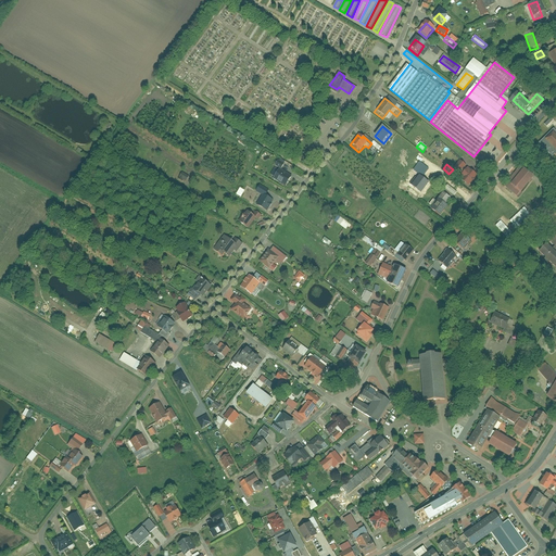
[(462,176),(456,182),(464,188),(474,174),(460,164),(455,172),(462,176)]
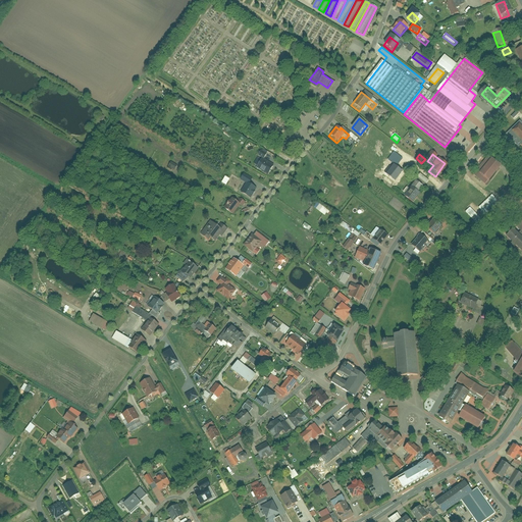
[(477,174),(486,181),(501,162),(491,155),(477,174)]
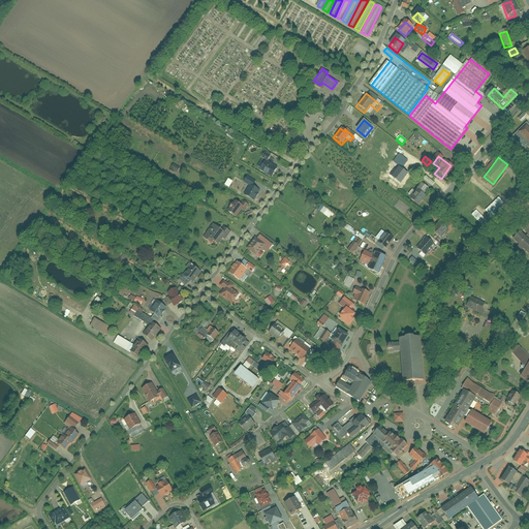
[(177,173),(180,167),(173,162),(169,168),(177,173)]
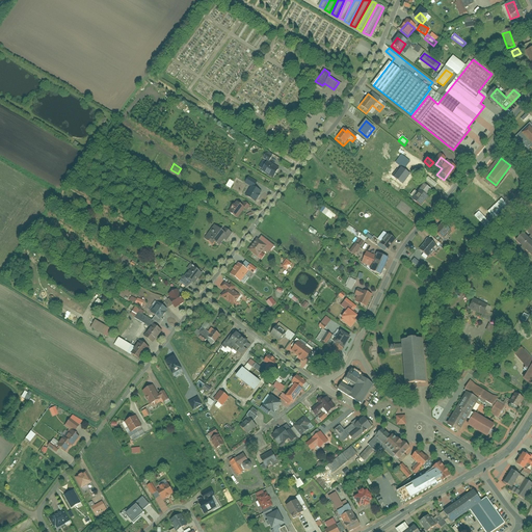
[(267,163),(262,171),(274,180),(280,170),(267,163)]
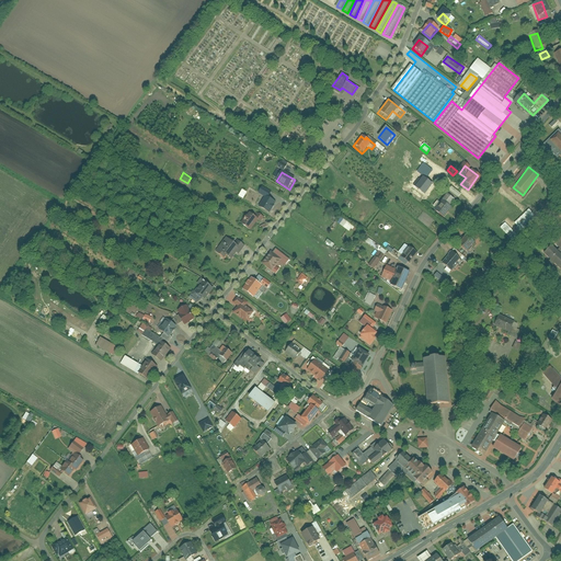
[(424,195),(432,185),(424,179),(419,185),(416,183),(413,187),(424,195)]
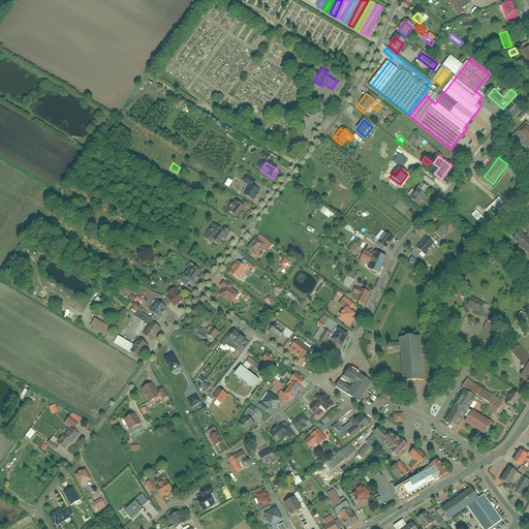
[(223,186),(228,189),(231,182),(227,180),(223,186)]
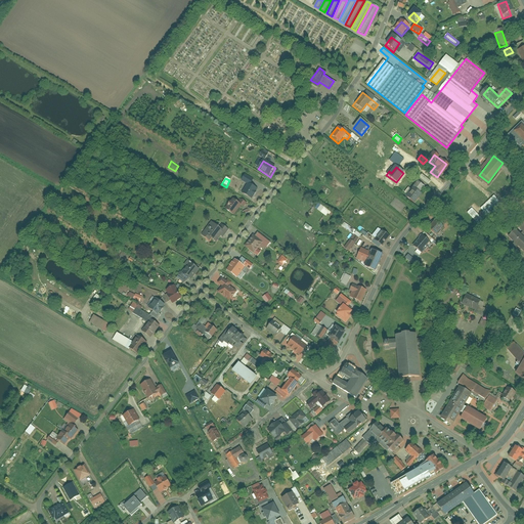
[(257,190),(251,185),(245,193),(251,198),(257,190)]
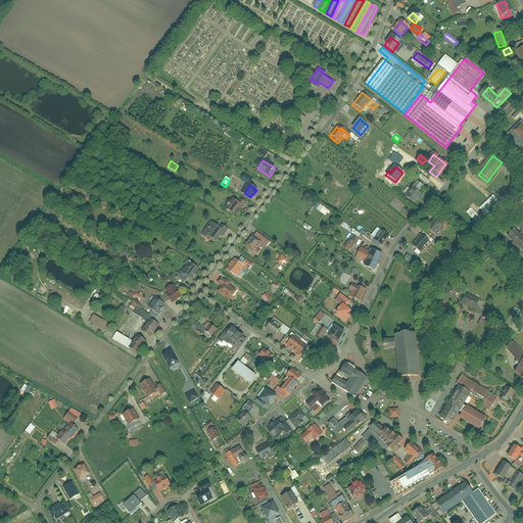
[(407,198),(414,203),(421,194),(413,189),(411,192),(408,189),(405,193),(408,196),(407,198)]
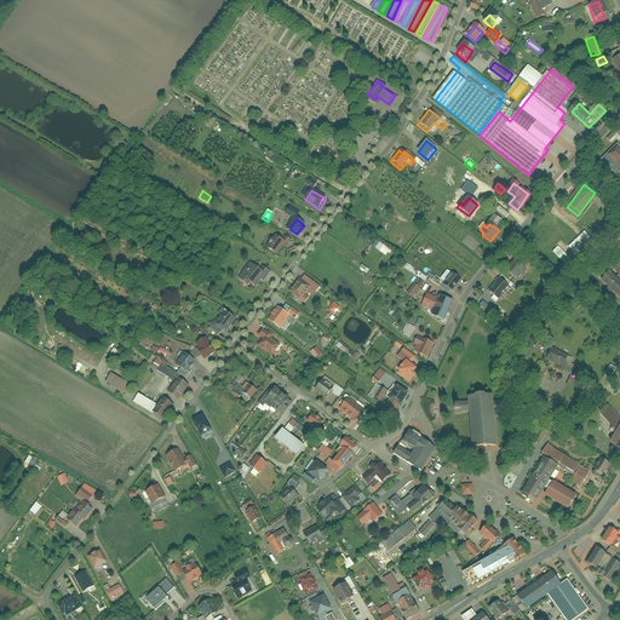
[(578,259),(595,242),(584,231),(567,248),(578,259)]
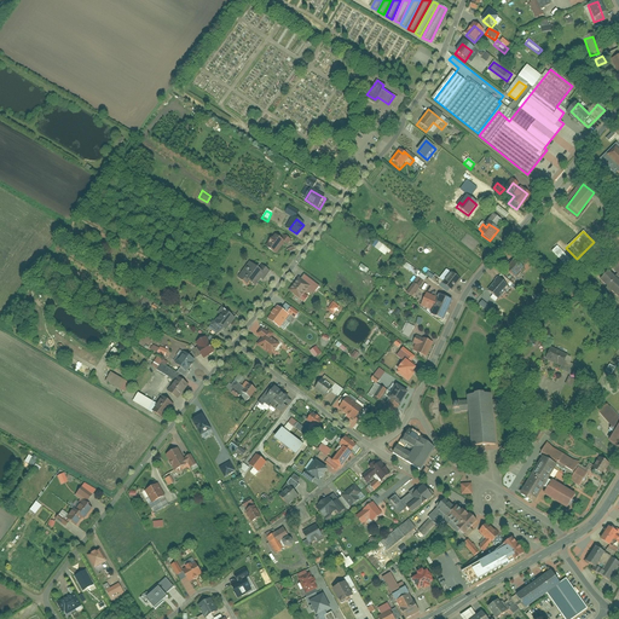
[(266,249),(276,255),(285,242),(276,236),(266,249)]
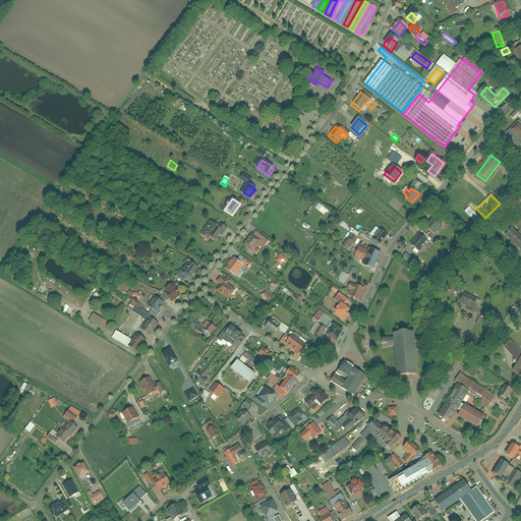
[(319,205),(314,210),(323,216),(327,211),(319,205)]
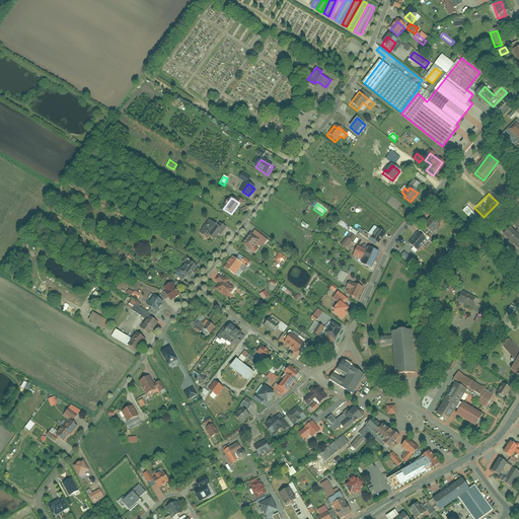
[(475,225),(479,220),(466,207),(461,212),(475,225)]
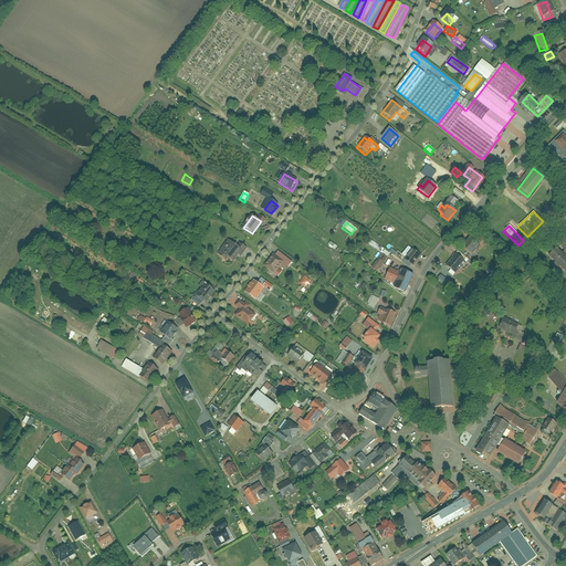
[(479,243),(471,237),(464,244),(472,251),(479,243)]
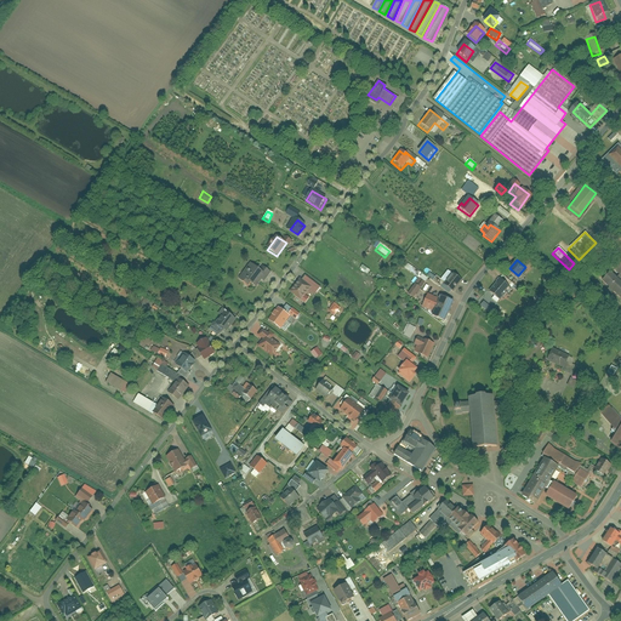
[(620,262),(605,278),(620,294),(620,262)]
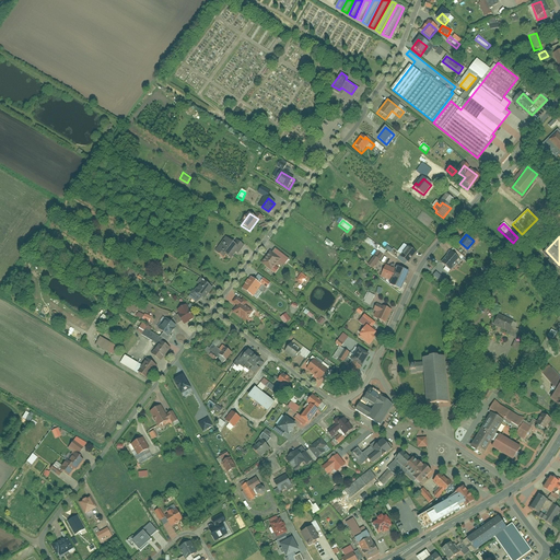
[(232,257),(238,247),(225,237),(213,254),(221,259),(225,253),(232,257)]
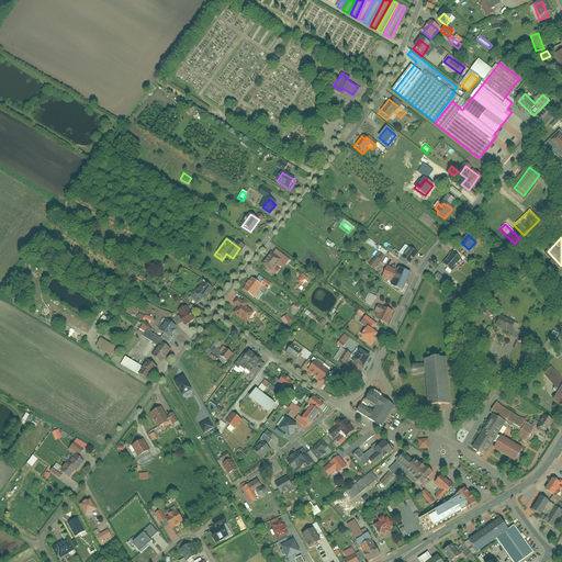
[(395,251),(392,255),(400,260),(401,259),(404,261),(413,251),(406,246),(400,255),(395,251)]
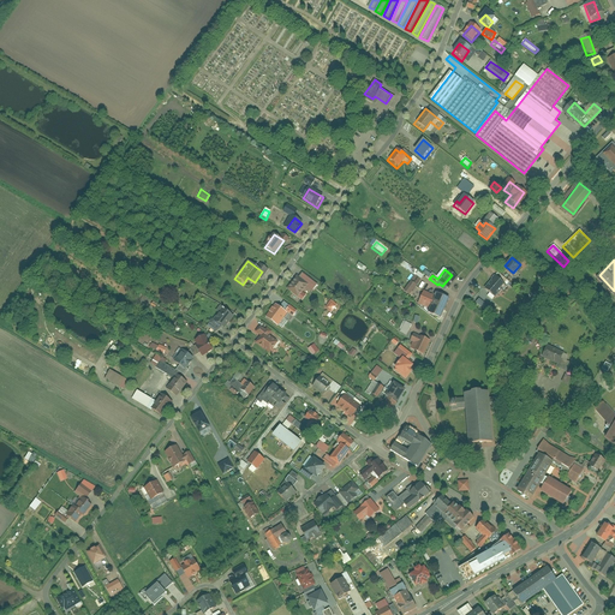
[(312,279),(304,272),(298,279),(296,276),(286,288),(302,299),(305,294),(300,291),(305,284),(311,288),(314,284),(311,281),(312,279)]
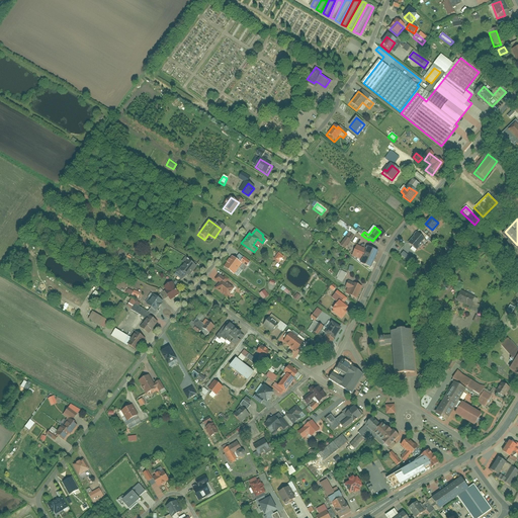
[(407,244),(414,252),(426,240),(418,233),(407,244)]
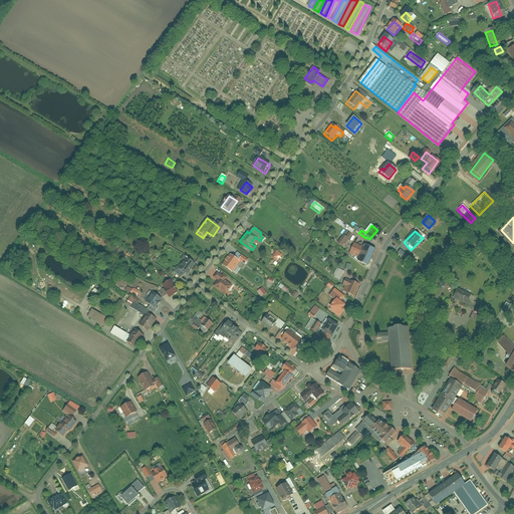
[(347,239),(343,236),(337,244),(340,247),(347,239)]
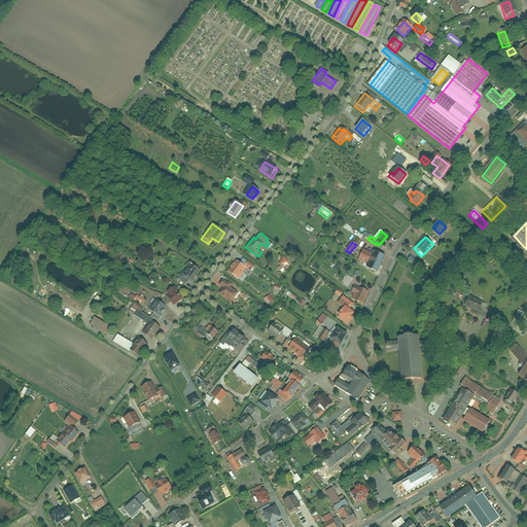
[(376,273),(383,257),(374,253),(372,257),(362,253),(359,261),(369,266),(366,269),(376,273)]
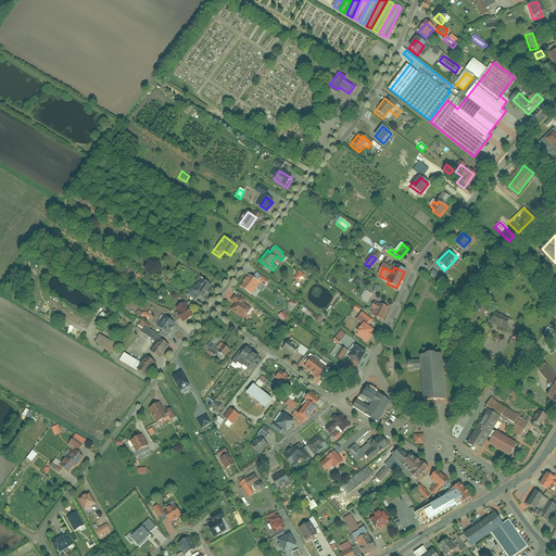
[(299,283),(304,277),(299,272),(292,279),(299,283)]
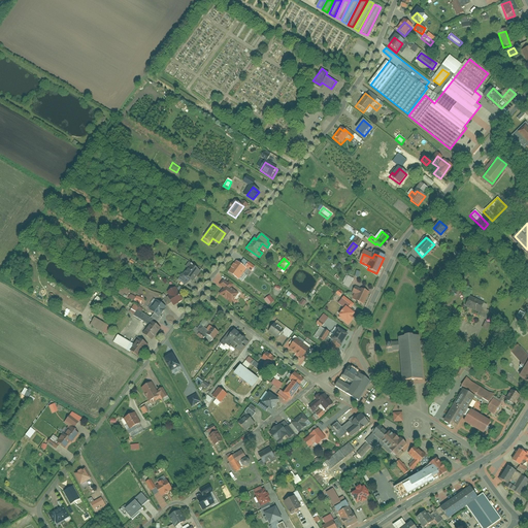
[(236,263),(229,273),(238,279),(245,270),(236,263)]
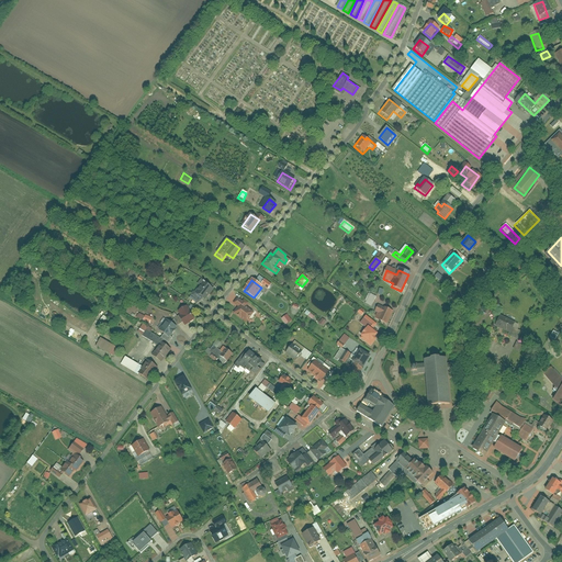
[(205,281),(194,295),(203,302),(213,288),(205,281)]
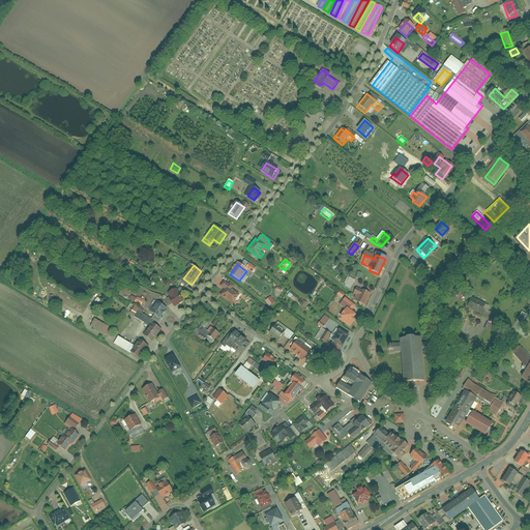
[(349,278),(345,287),(350,289),(354,282),(349,278)]
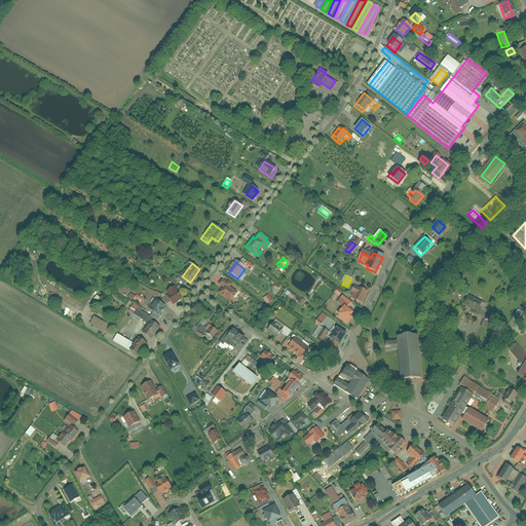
[(225,290),(222,293),(229,299),(235,293),(230,288),(233,284),(228,279),(226,282),(223,277),(218,283),(224,289),(225,290)]
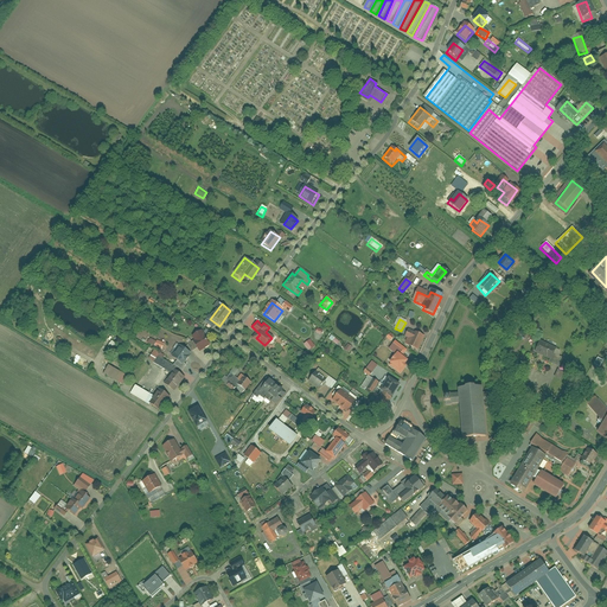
[(404,337),(408,339),(404,345),(414,350),(421,336),(409,330),(404,337)]
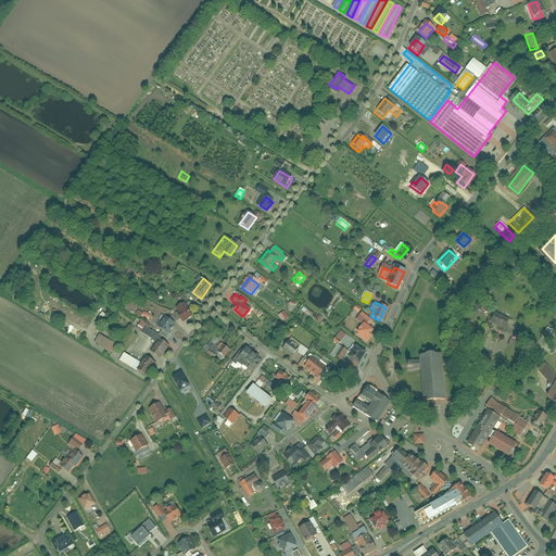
[(189,316),(182,304),(175,308),(178,314),(174,316),(177,323),(189,316)]
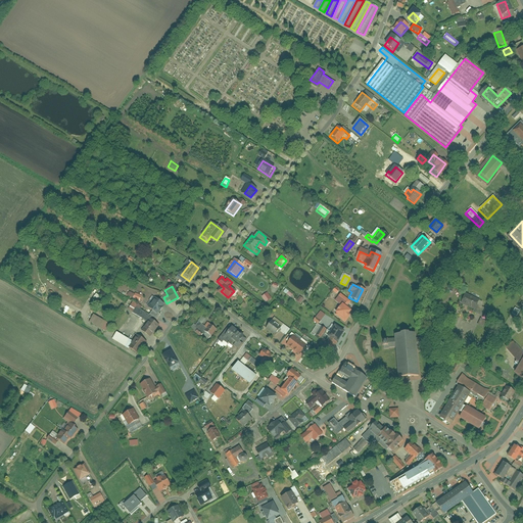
[(144,298),(129,291),(127,296),(142,303),(144,298)]
